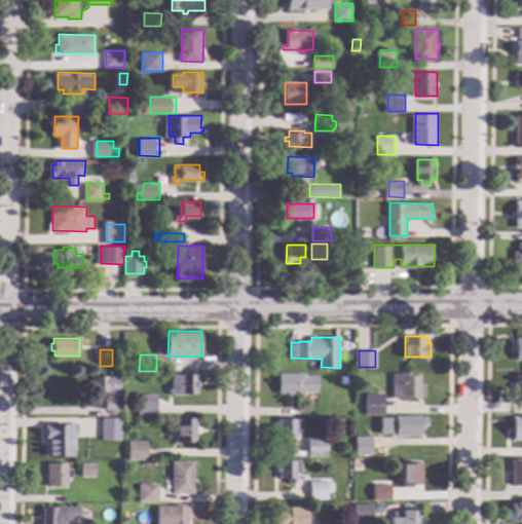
[(412,375),(422,375),(422,383),(426,383),(426,397),(395,396),(395,372),(412,372),(412,375)]
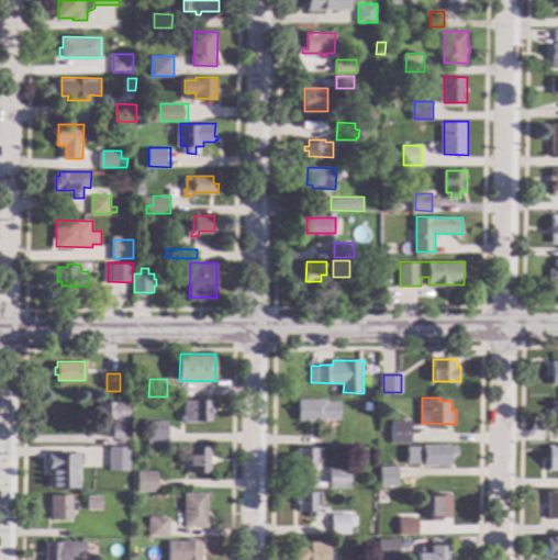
[(211,421),(186,420),(187,399),(212,399),(211,421)]
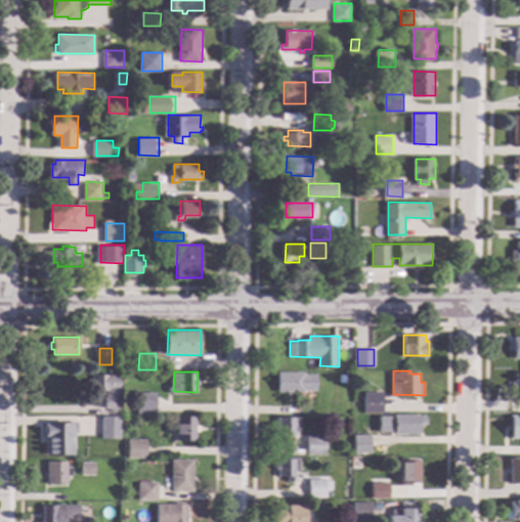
[(306,374),(318,374),(318,390),(306,389),(306,391),(279,391),(279,372),(306,372),(306,374)]
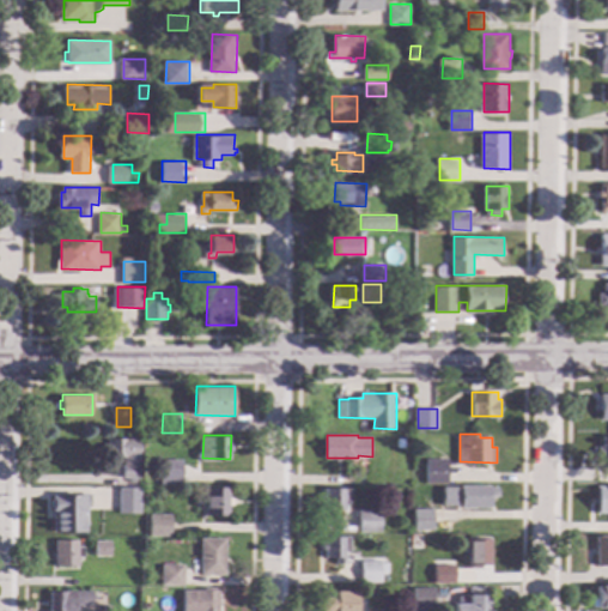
[(141,477),(125,477),(126,457),(110,457),(110,451),(105,451),(105,443),(111,443),(111,437),(143,437),(141,477)]
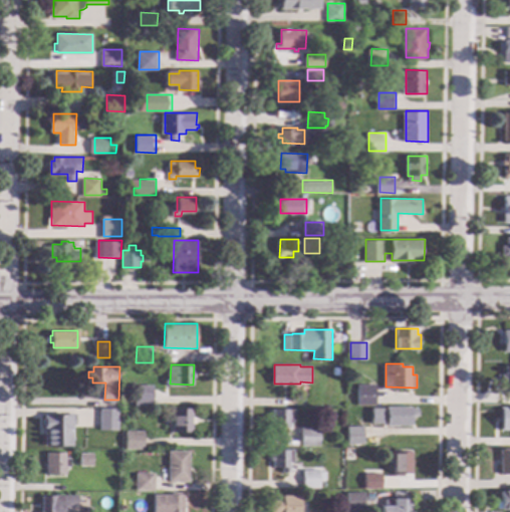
[(376,405),(359,404),(360,384),(376,384),(376,405)]
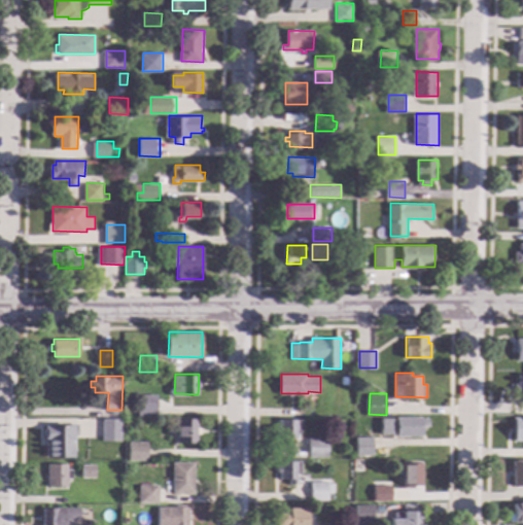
[(158,415),(140,415),(140,394),(158,394),(158,415)]
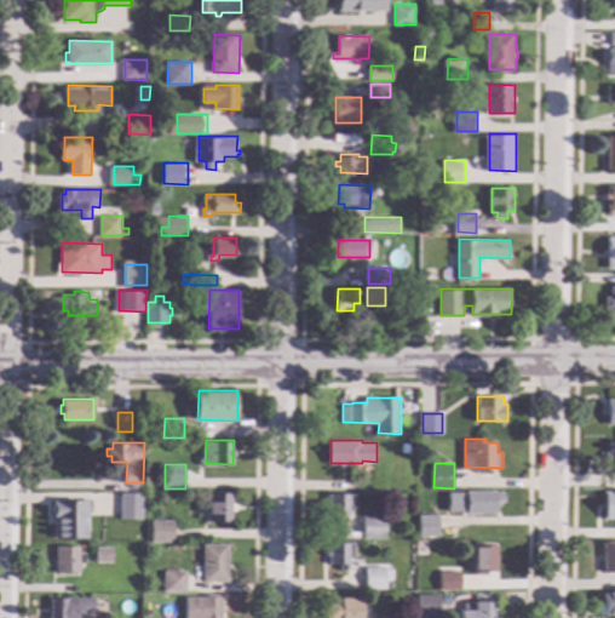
[(161,487),(151,486),(151,478),(161,478),(161,487)]
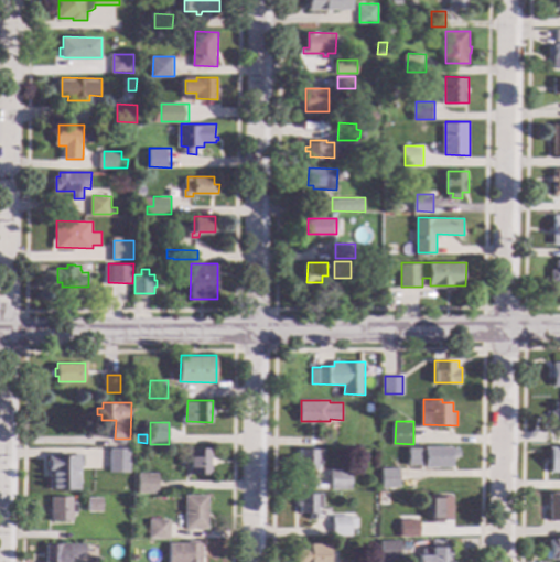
[(453,447),(461,447),(460,455),(453,455),(453,466),(410,465),(410,447),(426,447),(426,446),(453,446),(453,447)]
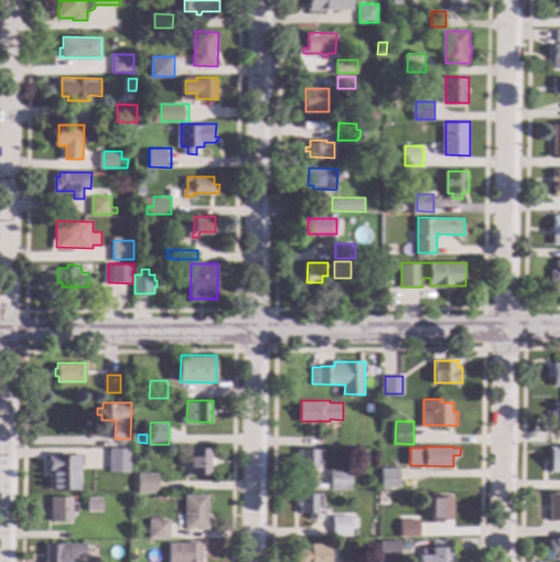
[(131,449),(130,472),(110,471),(111,447),(131,449)]
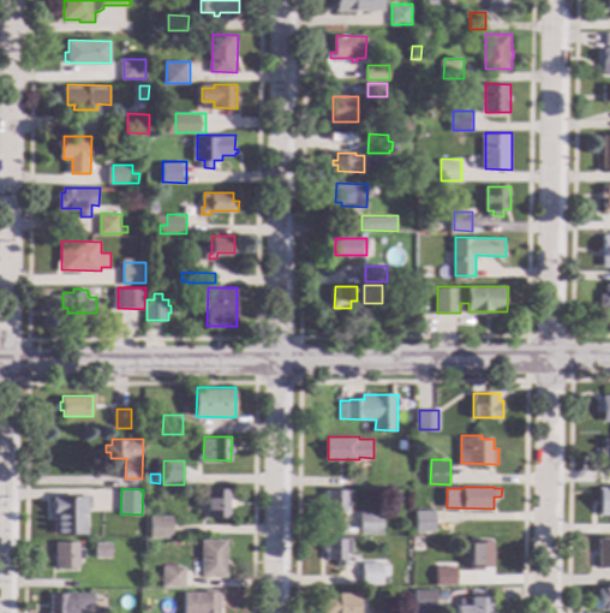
[(231,517),(208,517),(208,488),(231,488),(231,517)]
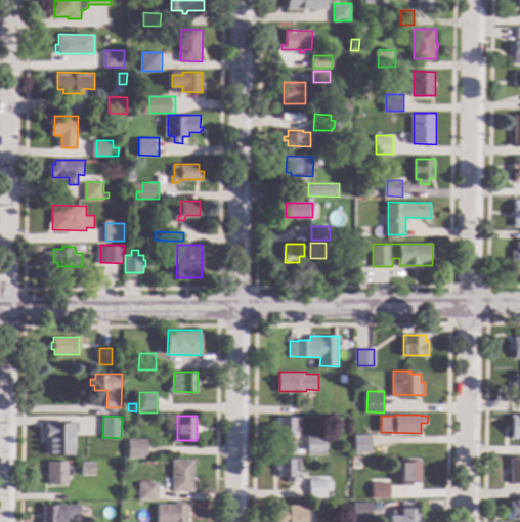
[(300,431),(297,431),(297,434),(280,434),(280,428),(277,428),(277,422),(279,422),(279,417),(300,417),(300,431)]
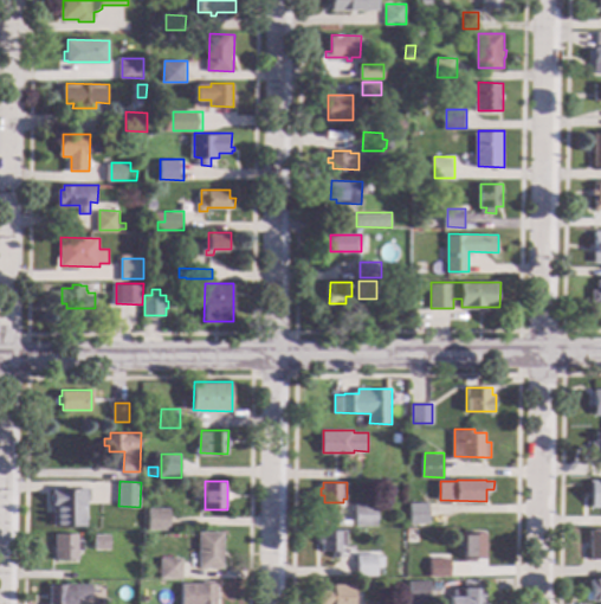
[(92,500),(86,499),(85,526),(55,525),(55,488),(92,489),(92,500)]
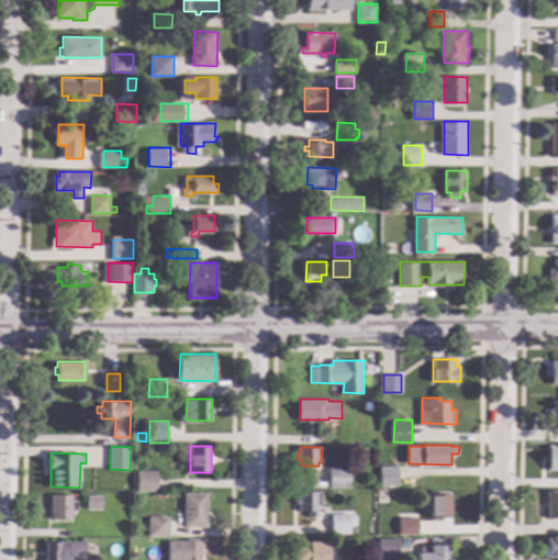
[(400,484),(382,484),(382,466),(400,466),(400,484)]
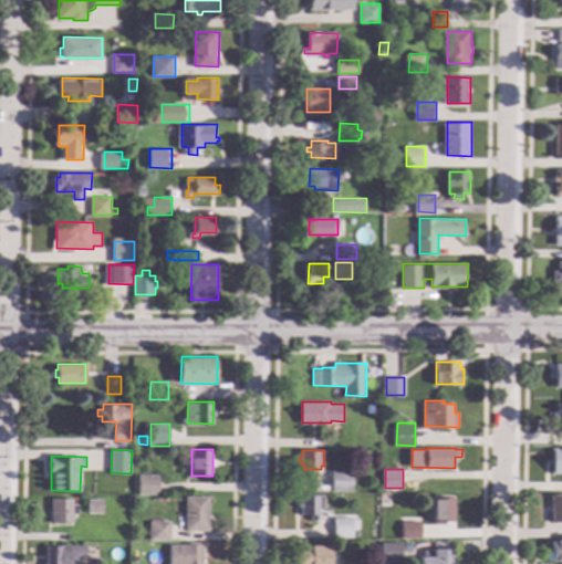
[(353,491),(334,491),(334,470),(353,470),(353,491)]
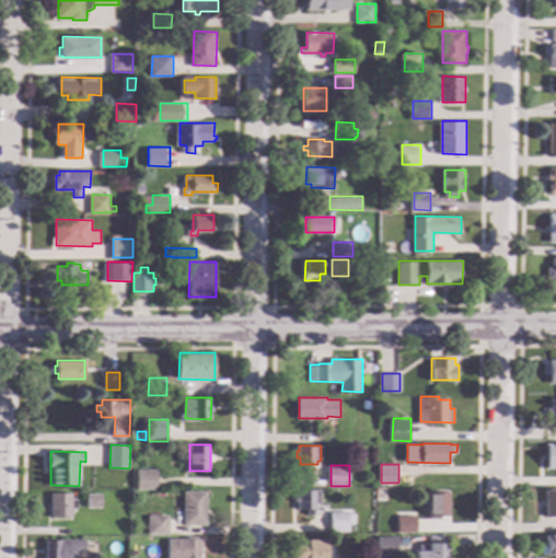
[(158,488),(138,488),(139,468),(158,469),(158,488)]
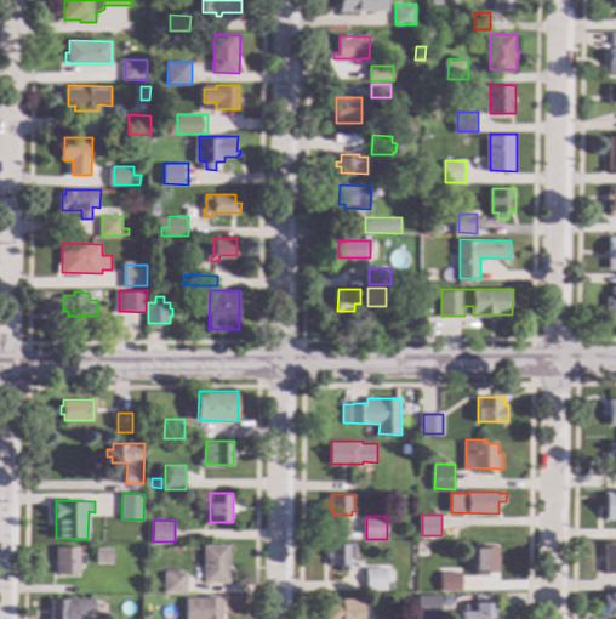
[(355,558),(351,558),(351,569),(342,569),(342,564),(331,563),(331,556),(329,556),(329,551),(331,551),(331,543),(355,543),(355,558)]
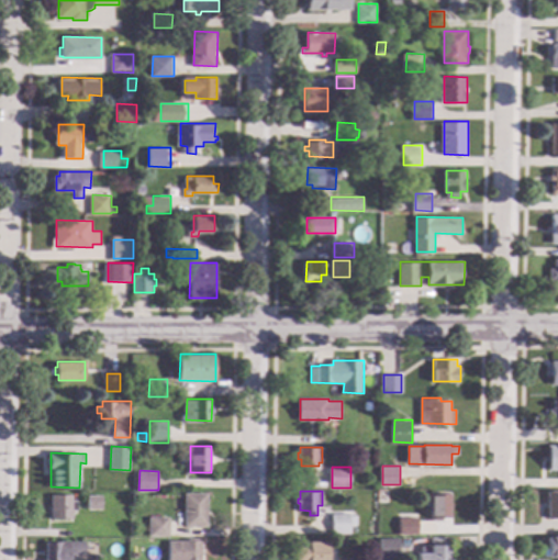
[(557,516),(549,516),(549,507),(546,507),(546,502),(549,502),(549,491),(557,491),(557,516)]
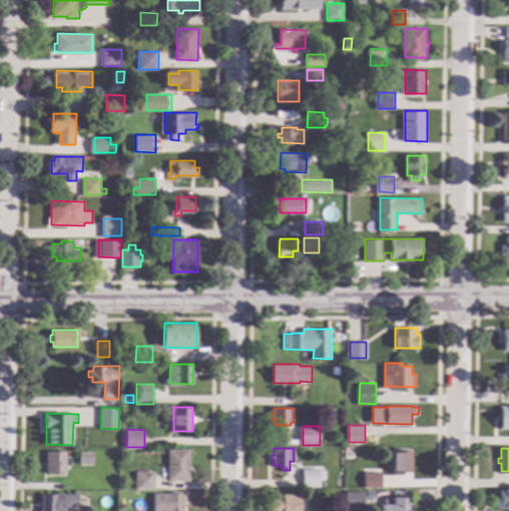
[(189,480),(169,480),(170,449),(189,449),(189,480)]
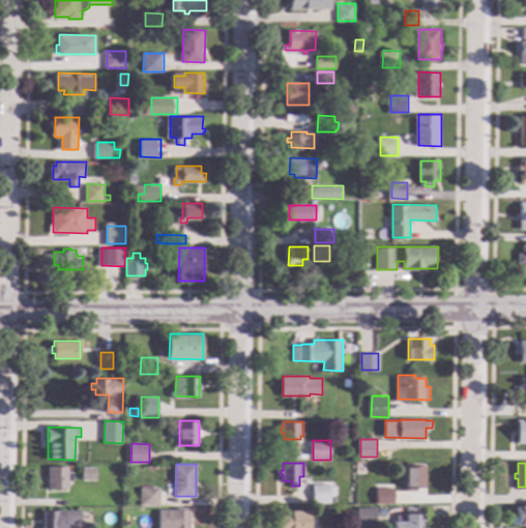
[(426,488),(418,488),(418,490),(410,490),(411,489),(406,489),(407,465),(426,465),(426,488)]
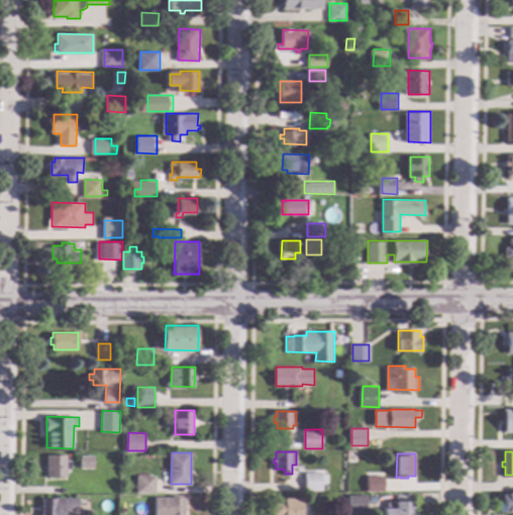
[(68,460),(72,460),(72,469),(68,469),(67,476),(48,476),(48,454),(68,455),(68,460)]
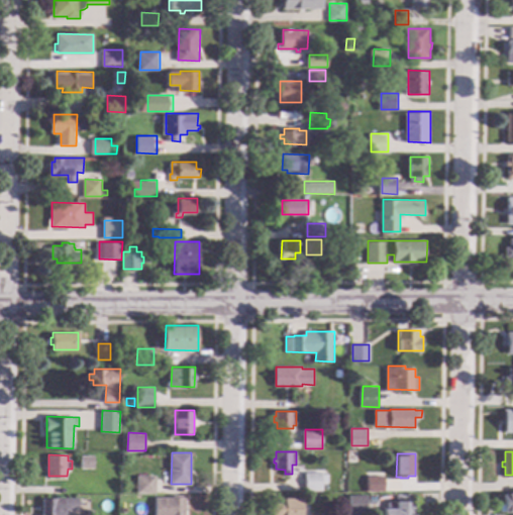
[(322,490),(306,490),(307,472),(322,472),(322,490)]
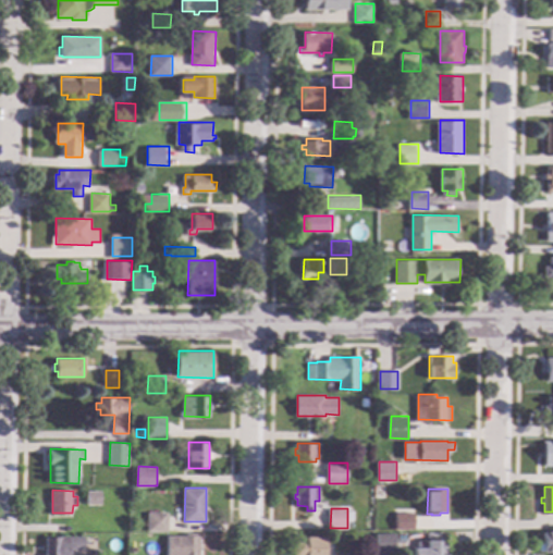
[(168,531),(149,530),(149,512),(169,512),(168,531)]
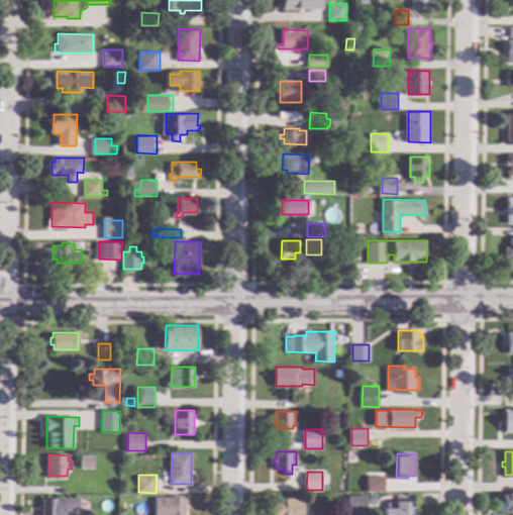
[(385,491),(368,491),(368,476),(386,476),(385,491)]
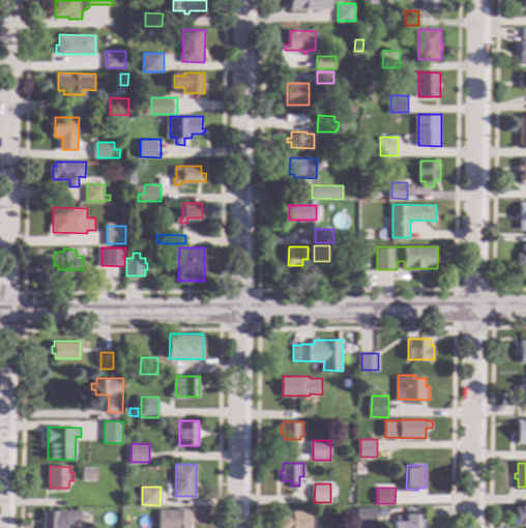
[(525,525),(513,525),(514,517),(517,517),(517,505),(525,505),(525,525)]
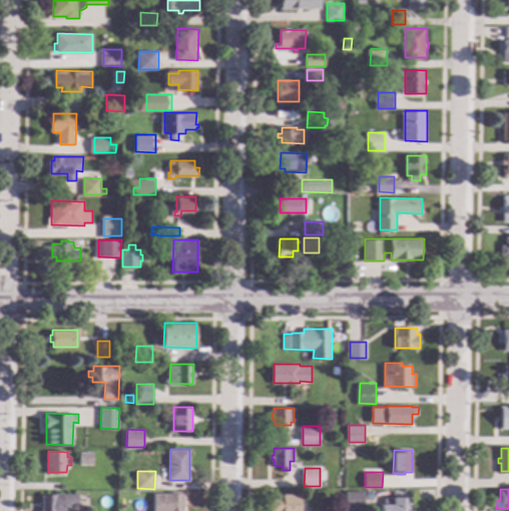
[(182,493),(184,493),(184,510),(154,510),(154,492),(172,492),(172,490),(182,491),(182,493)]
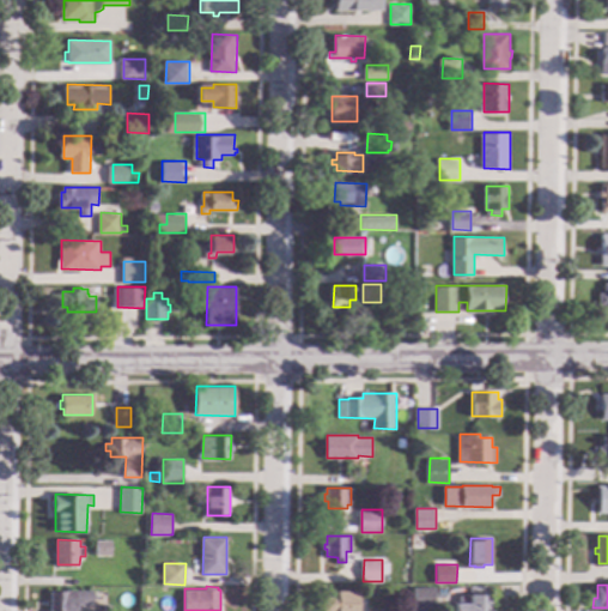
[(436,610),(415,610),(415,586),(436,586),(436,610)]
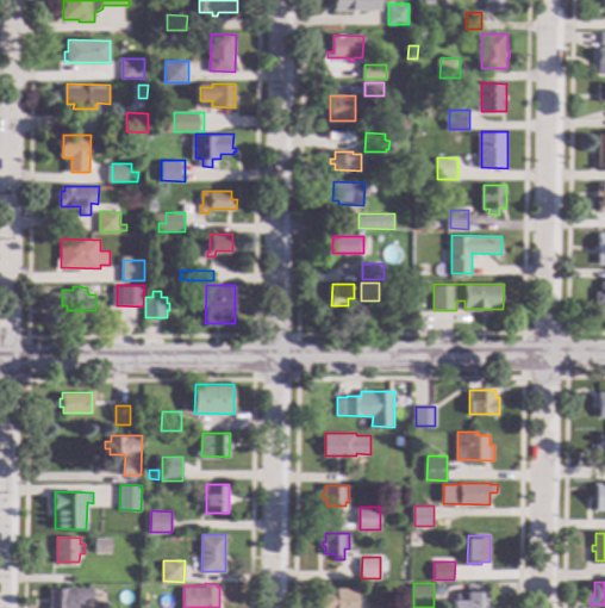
[(94,587),(94,602),(82,602),(82,607),(49,607),(50,585),(94,587)]
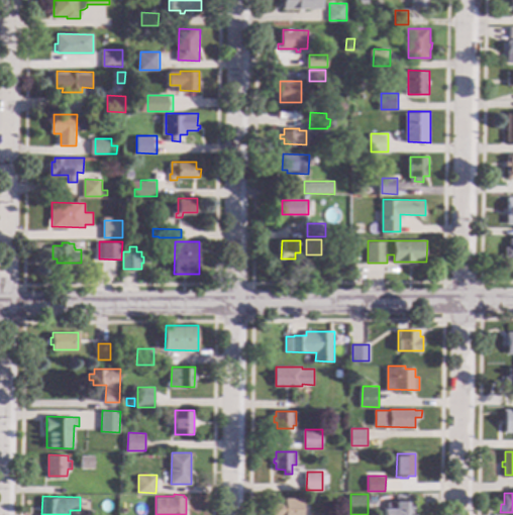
[(302,514),(273,514),(273,497),(302,497),(302,514)]
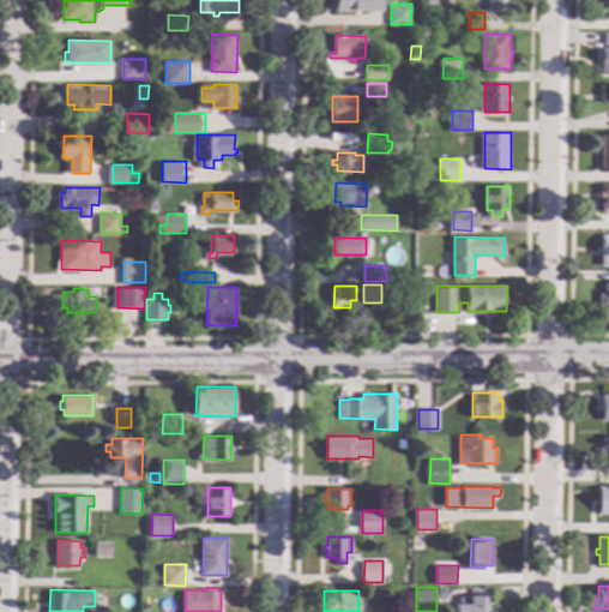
[(490,611),(457,611),(457,605),(459,605),(459,595),(492,595),(490,611)]
